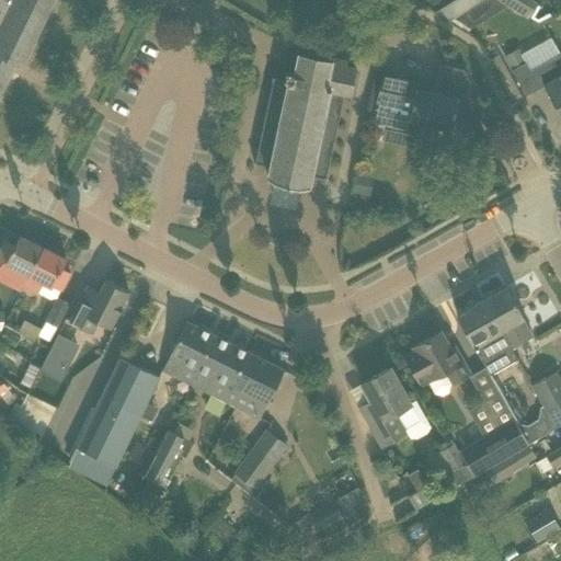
[(0,0),(0,93),(0,94),(13,68),(15,63),(21,66),(53,0),(0,0)]
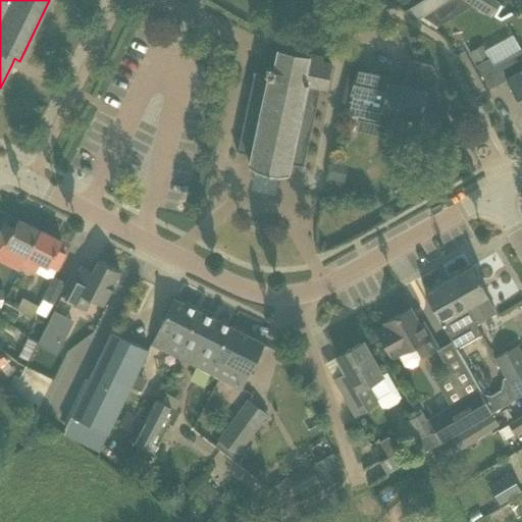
[(494,0),(465,0),(491,16),(500,3),(494,0)]
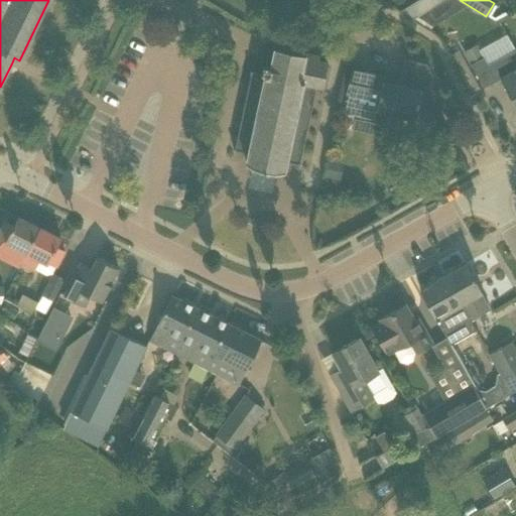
[(328,65),(317,61),(305,58),(306,53),(274,46),(270,67),(263,66),(261,73),(251,71),(234,150),(248,153),(246,162),(254,166),(276,171),(284,171),(286,162),(299,165),(316,87),(323,88),(328,65)]
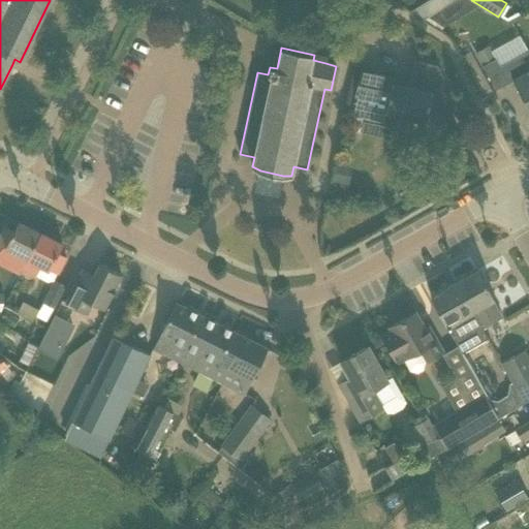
[(528,109),(528,51),(528,50),(499,66),(495,60),(483,67),(496,90),(508,83),(508,82),(512,80),(528,109)]
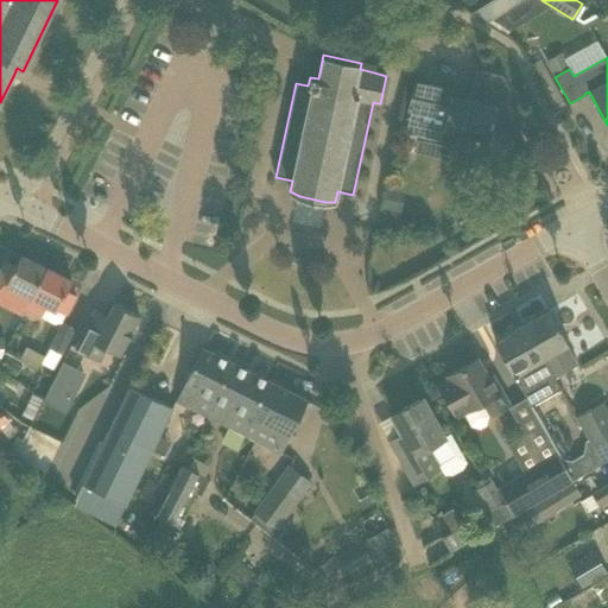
[(491,139),(498,106),(504,107),(508,87),(504,75),(476,70),(470,100),(453,95),(454,90),(415,82),(409,111),(447,118),(444,130),(491,139)]
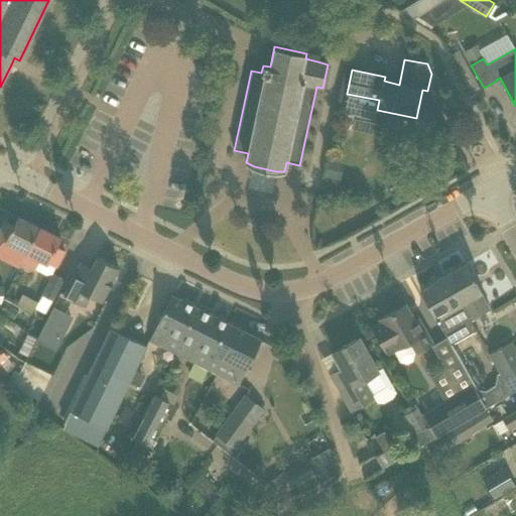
[(0,238),(15,246),(27,252),(39,228),(18,217),(14,226),(6,221),(0,231),(0,238)]
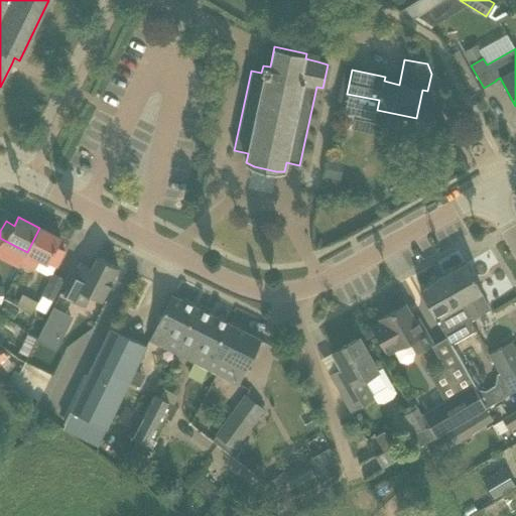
[(56,267),(65,251),(56,247),(60,239),(39,228),(27,252),(22,262),(36,269),(41,260),(56,267)]
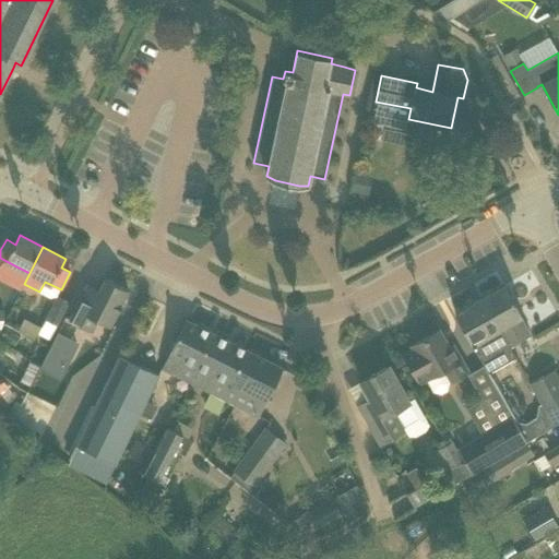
[(110,326),(129,290),(105,278),(96,296),(85,289),(69,321),(92,332),(98,321),(110,326)]
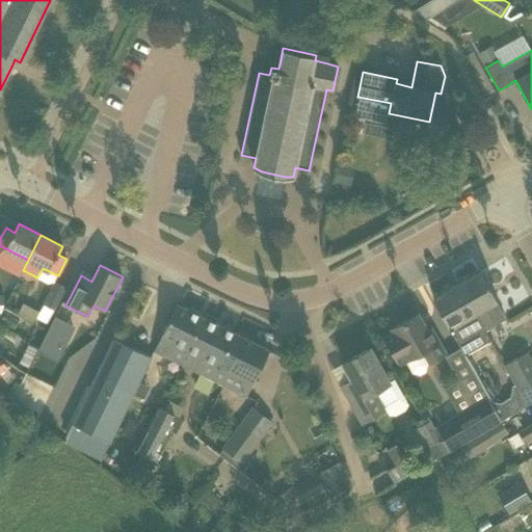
[(497,301),(480,271),(457,285),(474,314),(475,314),(485,331),(485,330),(505,320),(495,302),(497,301)]
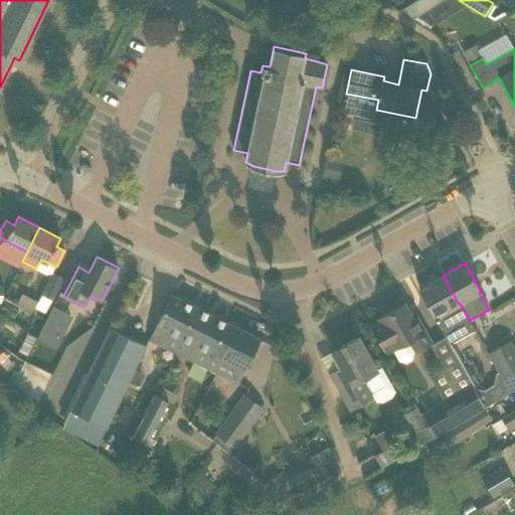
[(53,272),(35,308),(48,315),(55,301),(54,300),(64,278),(53,272)]
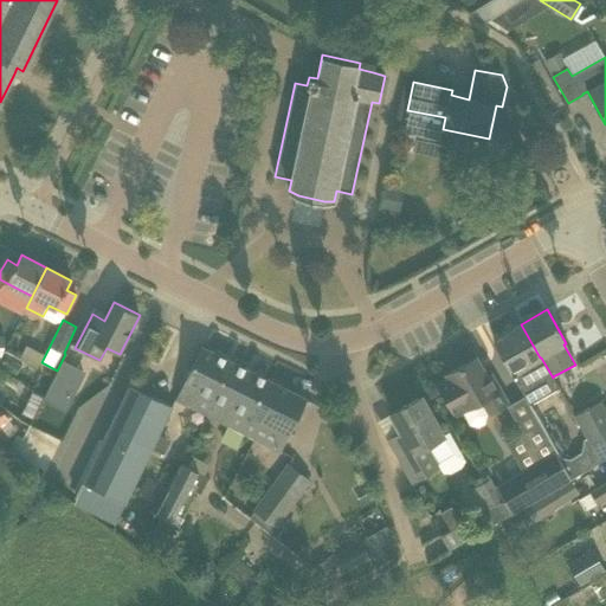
[(559,387),(553,376),(553,378),(541,358),(540,358),(521,324),(509,330),(510,331),(494,341),(530,403),(559,387)]
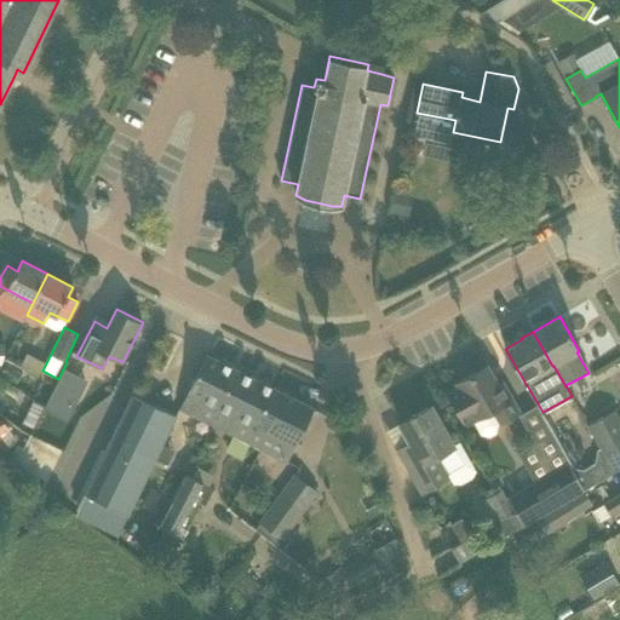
[(207,355),(177,415),(167,435),(168,435),(184,443),(197,418),(285,461),(293,443),(294,445),(313,408),(207,355)]
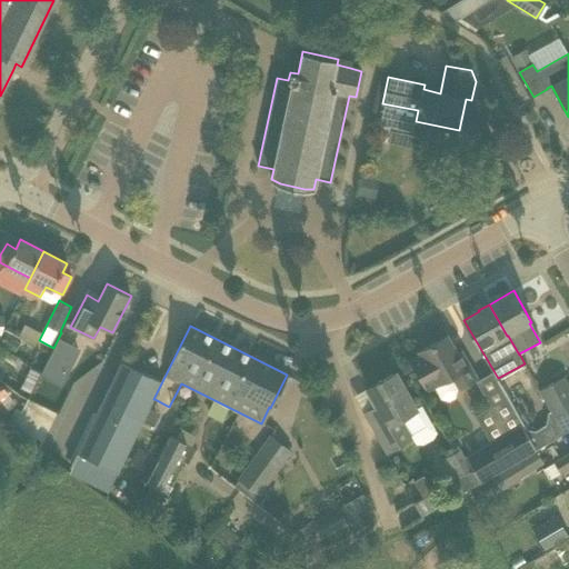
[(469,357),(465,359),(460,351),(457,353),(447,336),(420,351),(427,365),(416,370),(426,387),(436,380),(438,383),(435,386),(442,398),(450,400),(457,396),(459,389),(480,378),(469,357)]
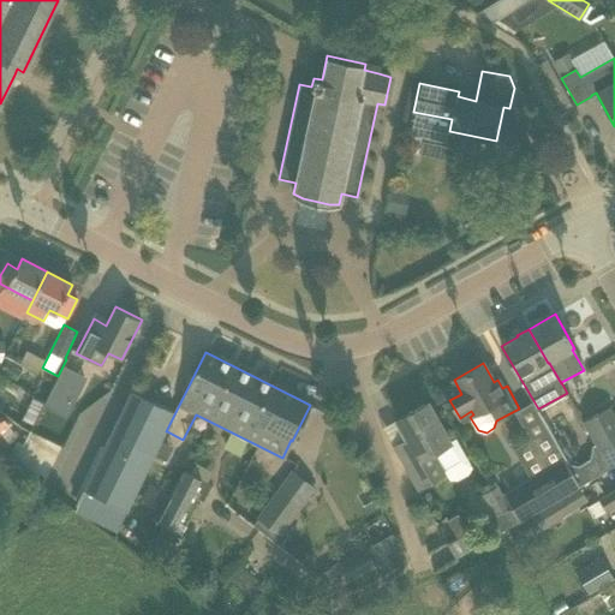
[(65,417),(75,396),(85,376),(64,365),(58,376),(53,386),(43,406),(65,417)]
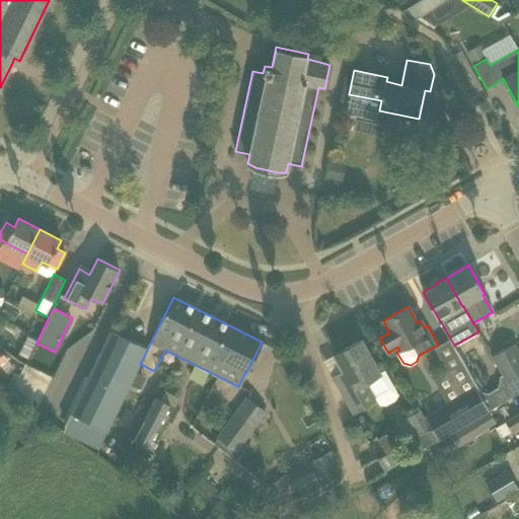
[(100,448),(141,364),(140,364),(148,348),(112,329),(100,352),(101,352),(72,413),(73,413),(67,425),(65,431),(100,448)]
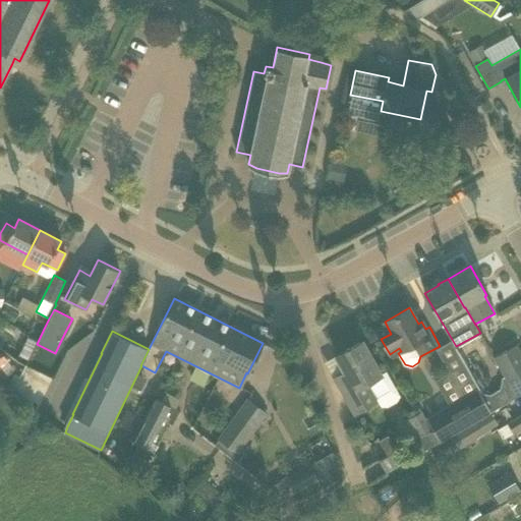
[(391,391),(372,358),(362,341),(336,356),(350,383),(339,389),(354,414),(378,401),(377,398),(391,391)]
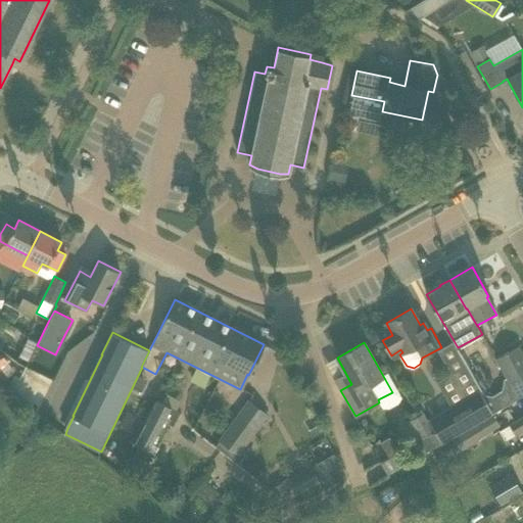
[(508,378),(522,369),(522,355),(518,346),(496,359),(508,378)]
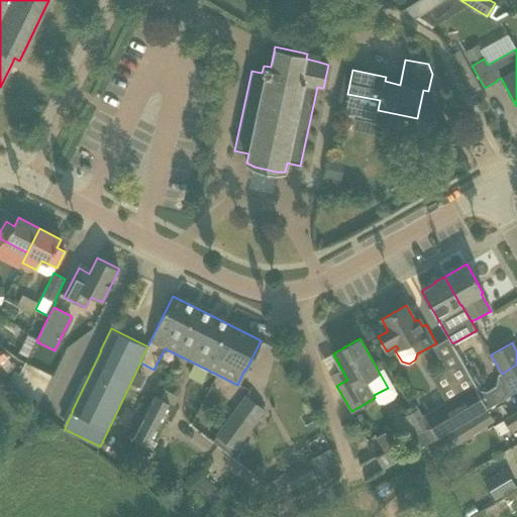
[(3,347),(0,349),(0,348),(0,363),(1,362),(9,355),(3,347)]
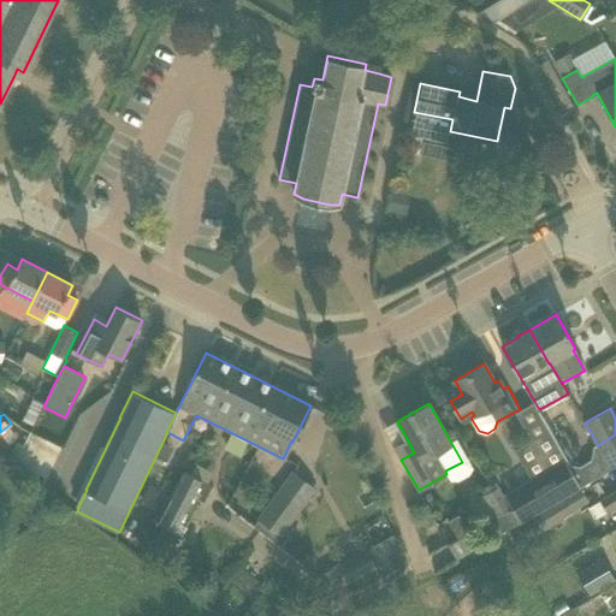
[(584,485),(552,428),(515,450),(531,478),(504,493),(520,521),(535,513),(580,487),(584,485)]
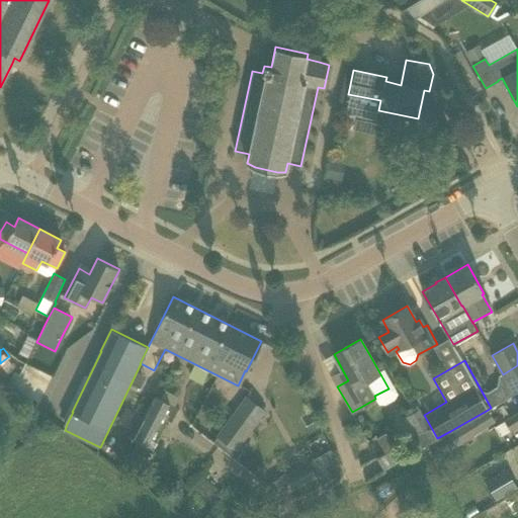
[(517,365),(503,374),(499,377),(497,386),(505,400),(517,392),(517,365)]
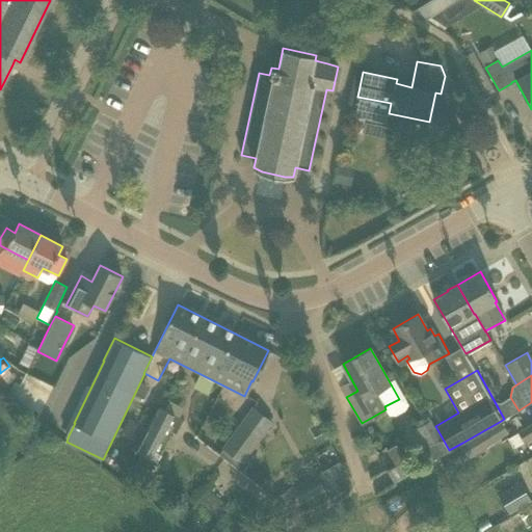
[(149,476),(156,461),(157,461),(173,431),(177,433),(184,419),(160,406),(137,452),(140,453),(133,468),(149,476)]
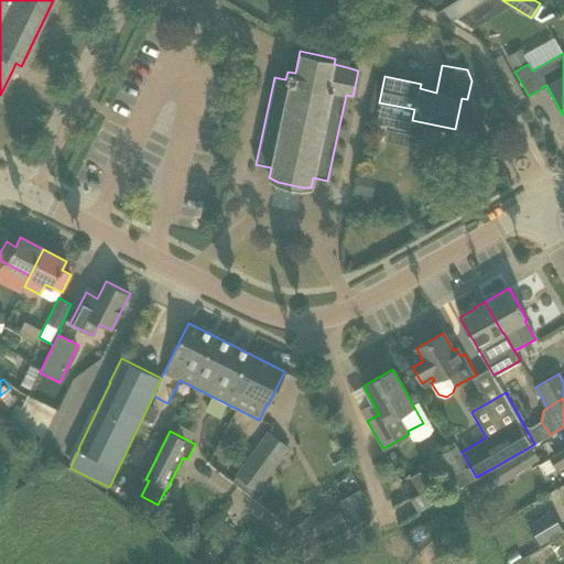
[(440,454),(452,475),(467,466),(456,445),(440,454)]
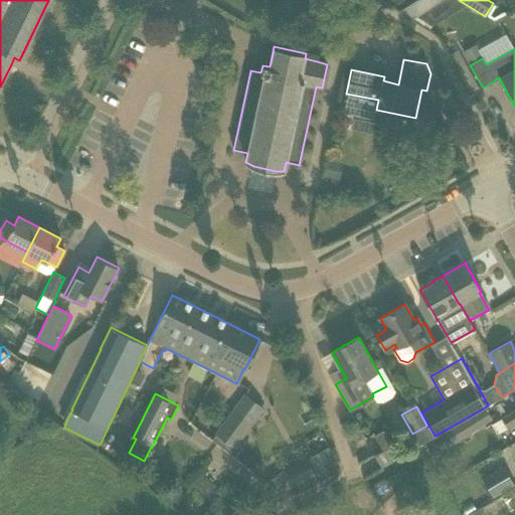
[(491,418),(485,407),(448,428),(456,443),(473,434),(471,431),(491,418)]
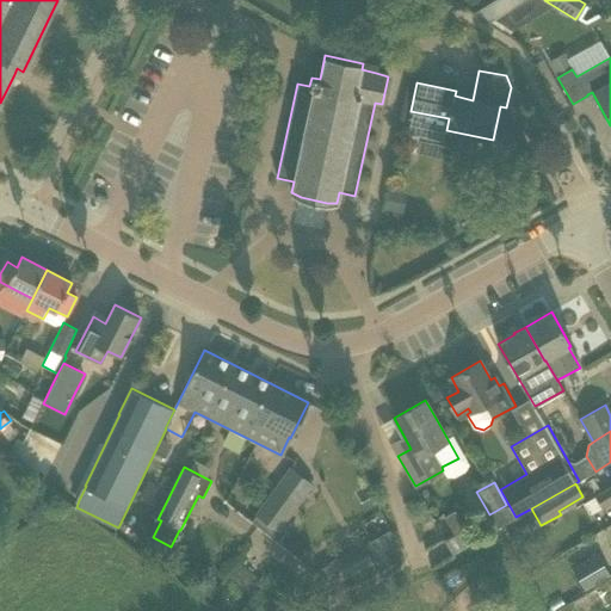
[(610,487),(596,498),(602,508),(610,503),(610,487)]
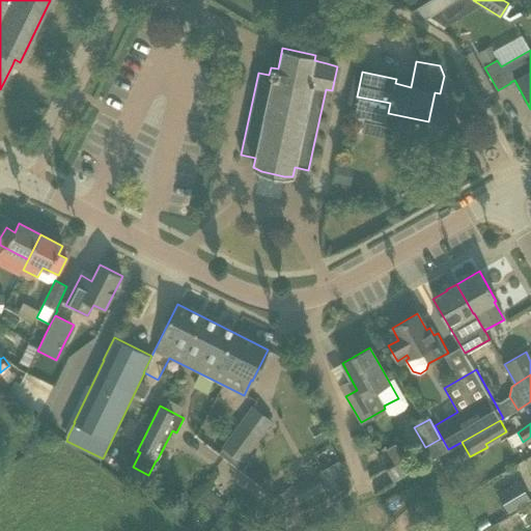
[(242,462),(258,440),(240,426),(223,448),(242,462)]
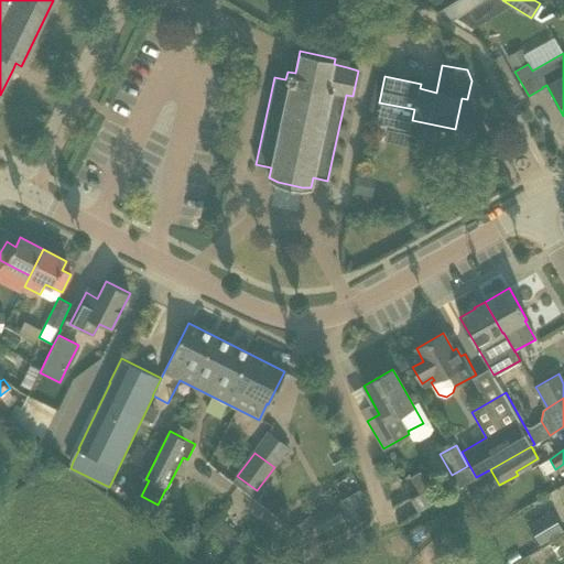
[(550,459),(538,466),(544,476),(555,469),(550,459)]
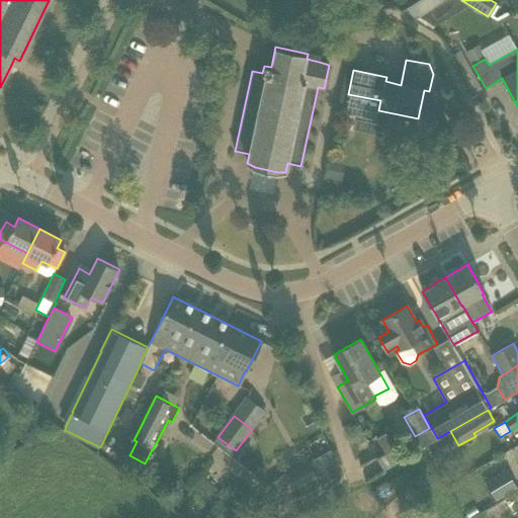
[(386,432),(377,437),(385,452),(396,447),(386,432)]
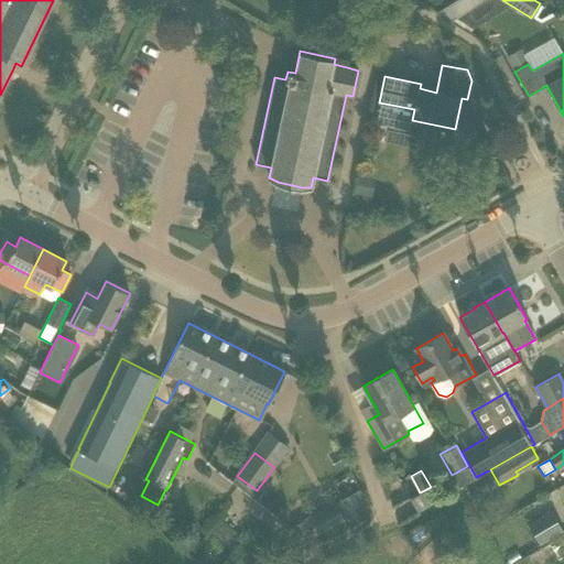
[(344,519),(335,503),(310,518),(318,533),(344,519)]
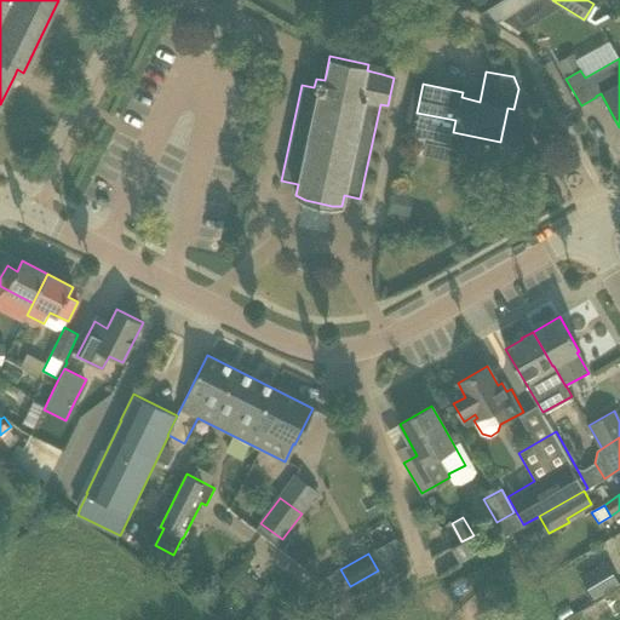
[(581,575),(592,595),(593,598),(619,584),(607,561),(581,575)]
